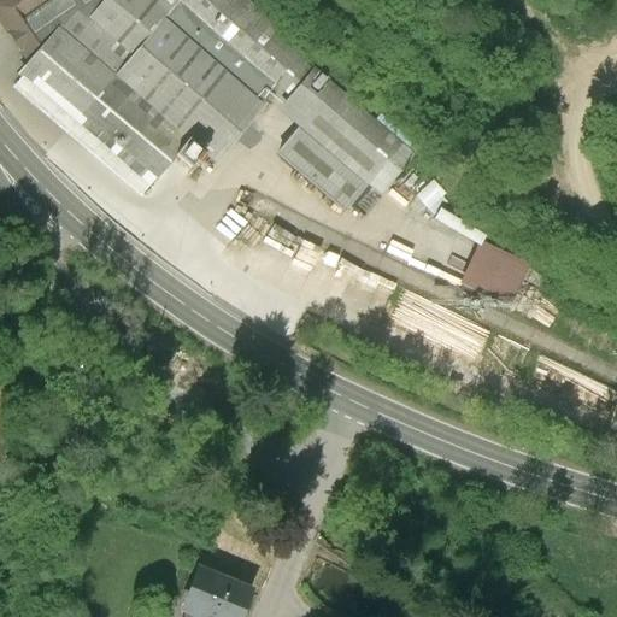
[(0,0),(0,17),(28,57),(56,25),(60,28),(75,11),(84,18),(101,0),(0,0)]
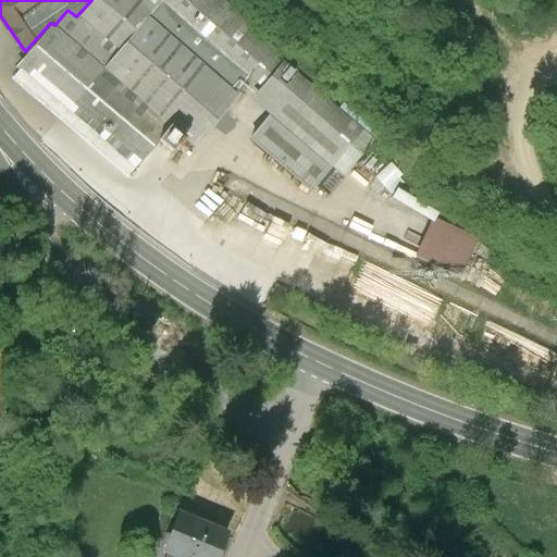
[(91,0),(76,16),(118,50),(147,16),(234,91),(250,72),(269,84),(285,65),(222,0),(91,0)]
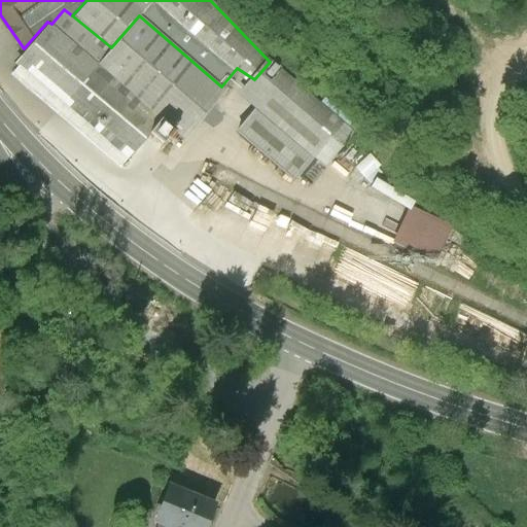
[(47,22),(14,63),(126,156),(159,117),(97,64),(111,47),(72,15),(64,9),(51,24),(47,22)]
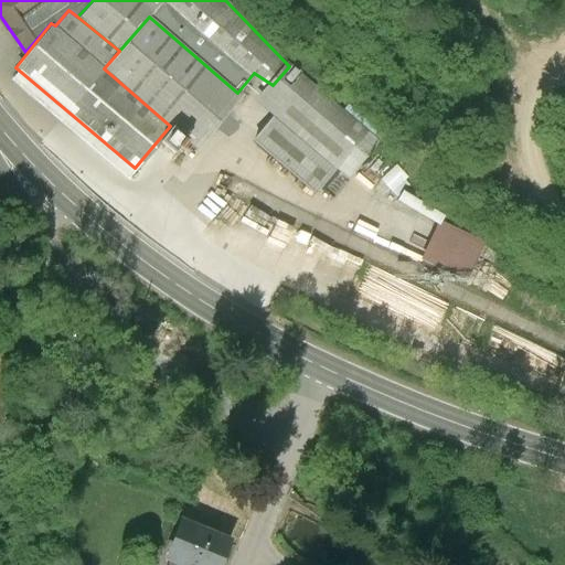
[(104,68),(170,126),(196,149),(242,96),(237,93),(149,17),(119,51),(104,68)]
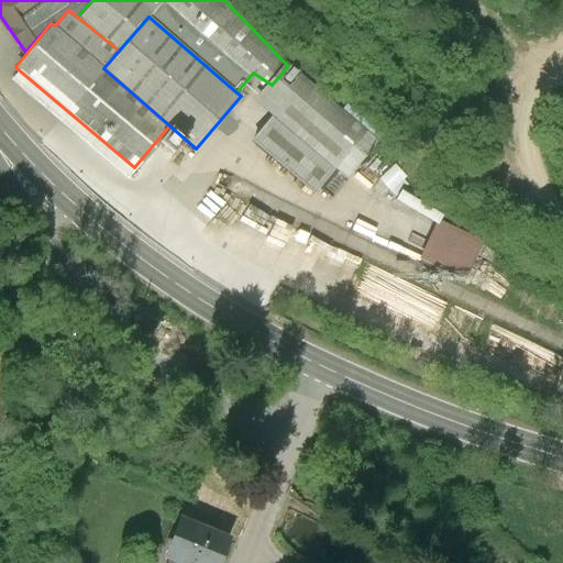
[(272,85),(257,102),(276,118),(256,141),(313,190),(334,166),(348,177),(377,142),(288,66),(272,85)]
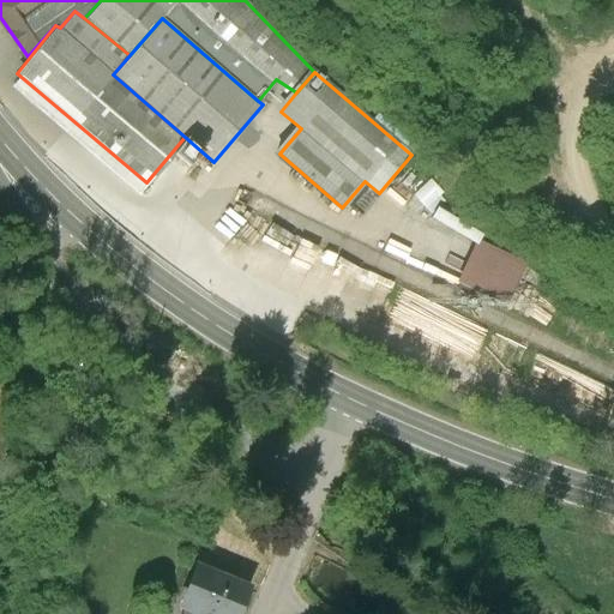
[(431,214),(427,220),(471,241),(452,282),(505,307),(528,260),(431,214)]
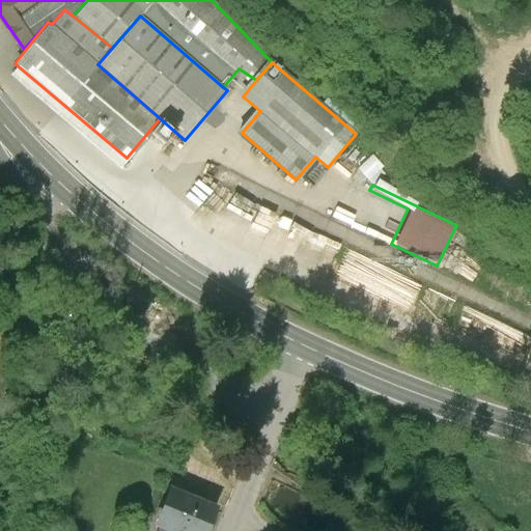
[(232,192),(220,212),(239,223),(251,203),(232,192)]
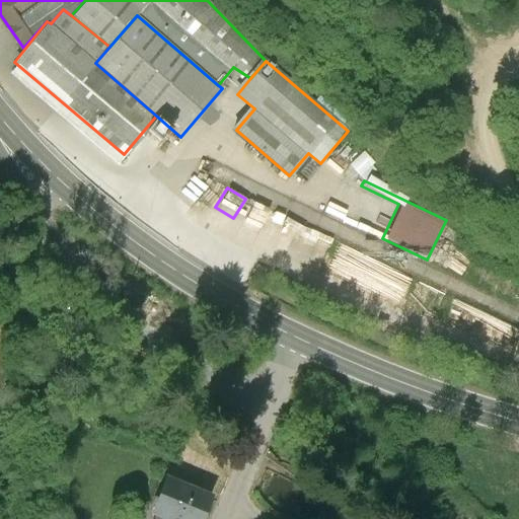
[(200,518),(209,498),(164,480),(149,518),(152,518),(200,518)]
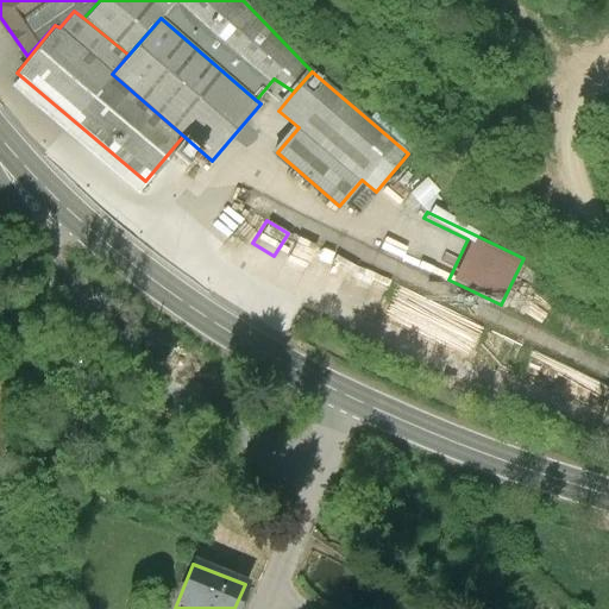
All buildings are outlined.
